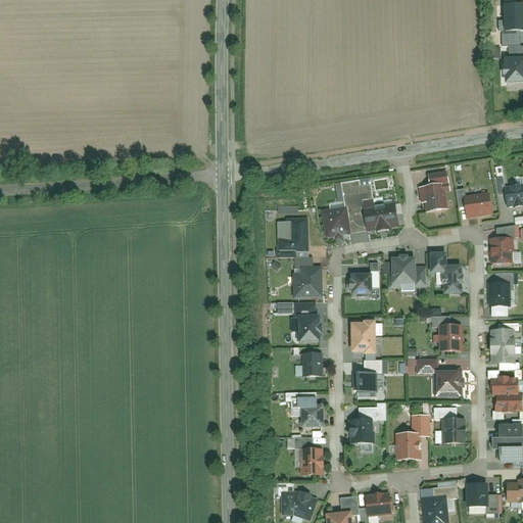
[(522,31),(522,6),(504,8),(506,33),(522,31)]
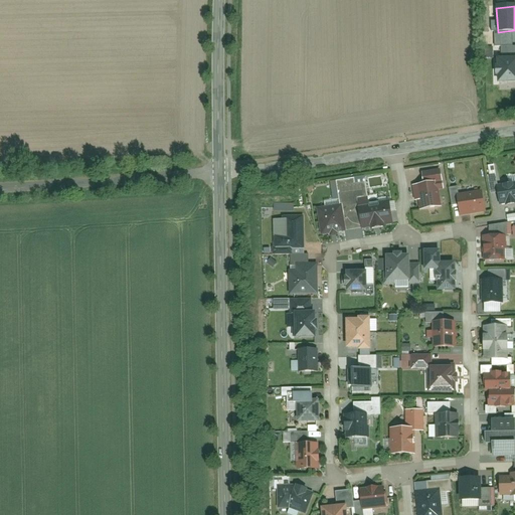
[(514,81),(514,59),(497,61),(499,82),(514,81)]
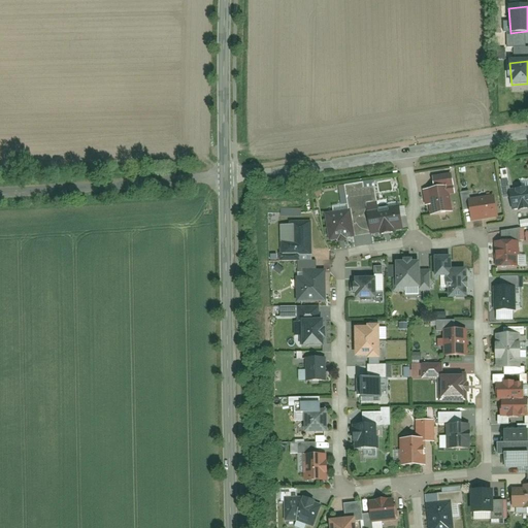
[(431,215),(454,210),(451,195),(456,194),(453,172),(434,175),(435,187),(424,189),(426,205),(430,204),(431,215)]
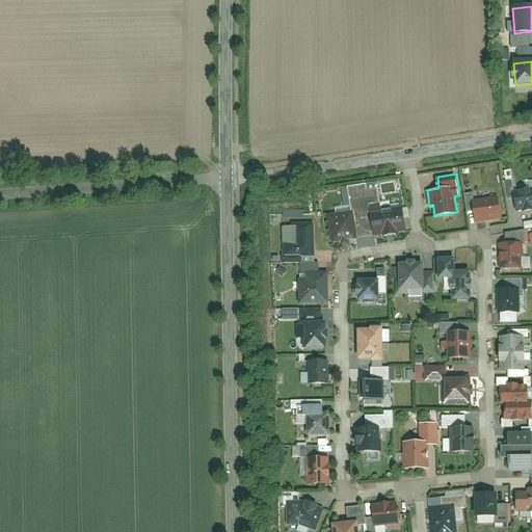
[(507,200),(514,198),(513,190),(512,180),(504,181),(507,200)]
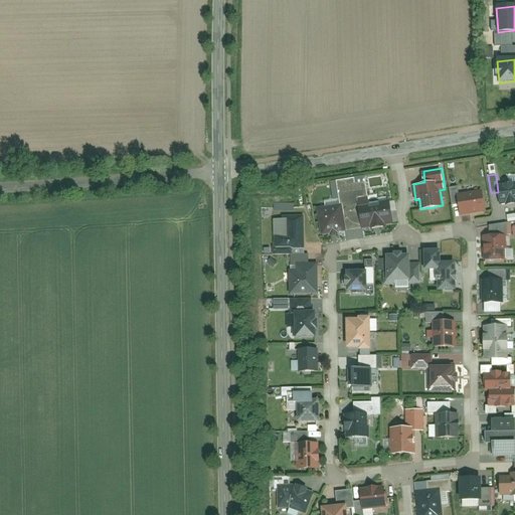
[(500,204),(514,201),(514,181),(497,184),(498,192),(500,204)]
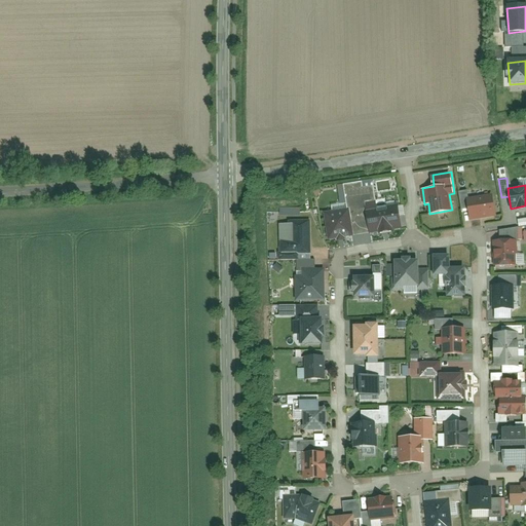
[(462,209),(470,207),(468,197),(467,190),(459,191),(462,209)]
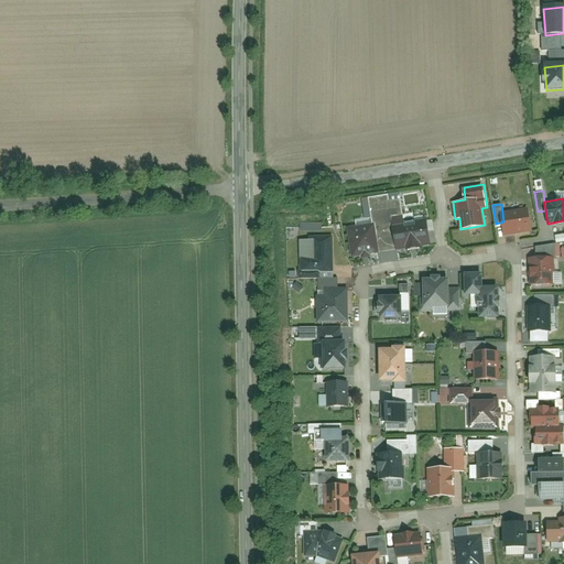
[(506,236),(532,231),(528,207),(502,212),(503,221),(506,236)]
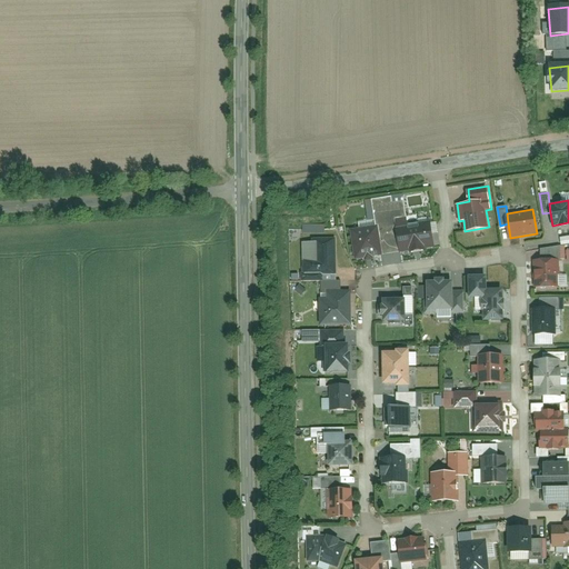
[(396,226),(399,252),(435,247),(431,221),(396,226)]
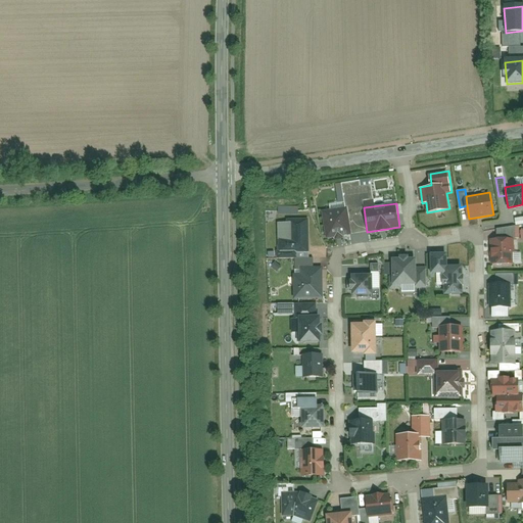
[(276,206),(276,215),(296,214),(296,205),(276,206)]
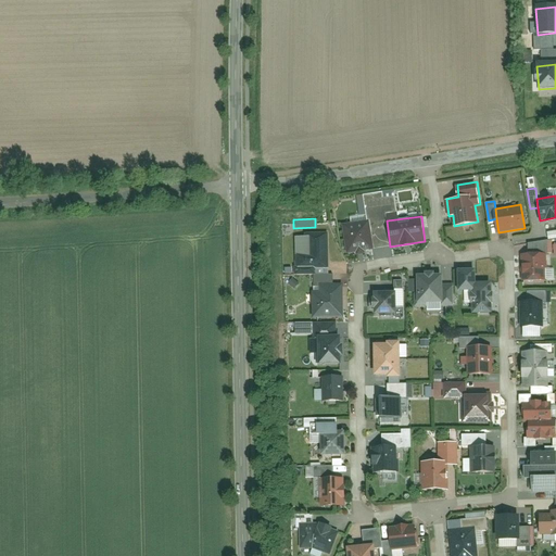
[(348,253),(375,249),(369,219),(342,224),(348,253)]
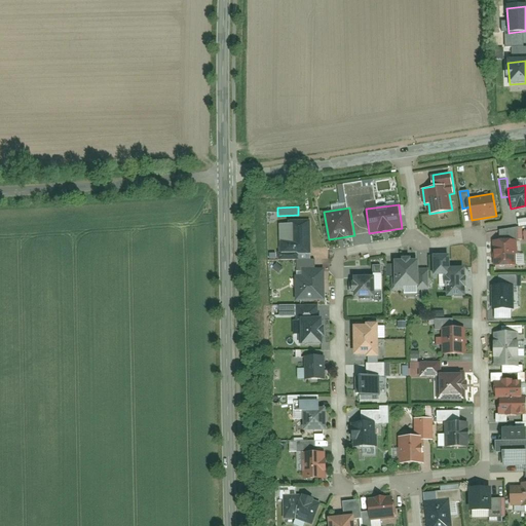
[(298,253),(311,253),(311,219),(279,219),(280,253),(298,253)]
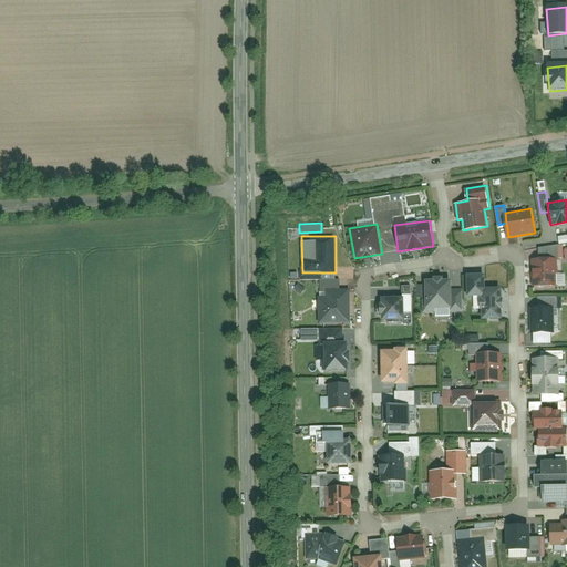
[(533,286),(558,286),(558,259),(533,258),(533,286)]
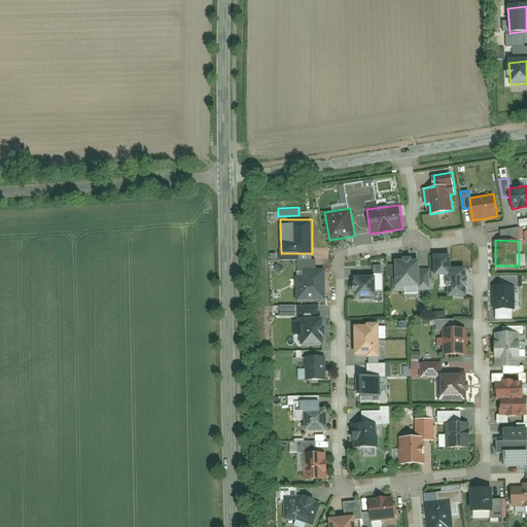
[(447,297),(467,297),(466,268),(452,268),(451,255),(434,255),(434,275),(447,275),(447,297)]
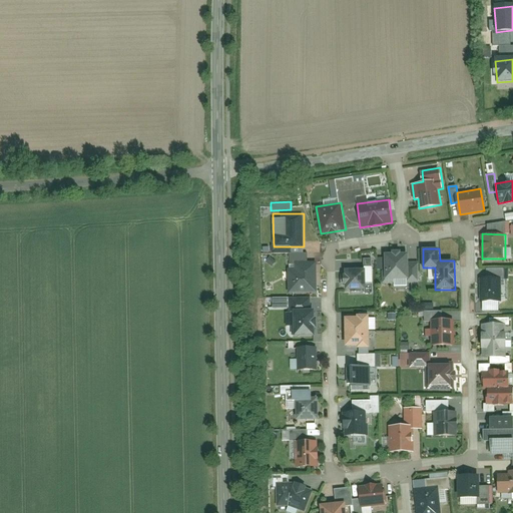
[(385,279),(408,279),(408,262),(408,253),(401,253),(401,250),(392,250),(392,253),(385,253),(385,279)]
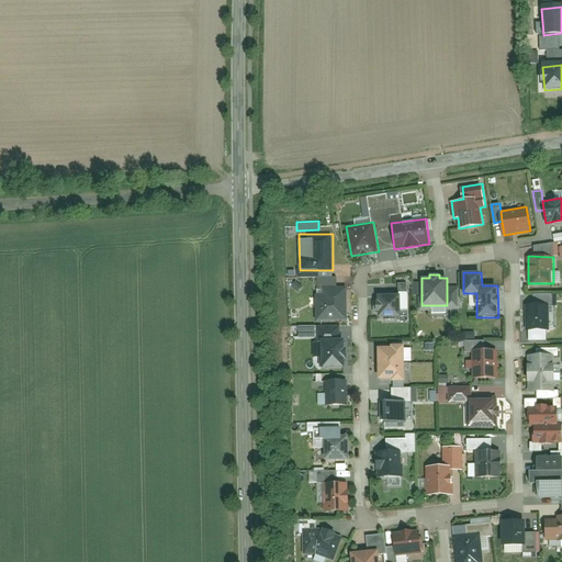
[(317,321),(347,319),(347,287),(337,287),(318,287),(317,287),(317,321)]
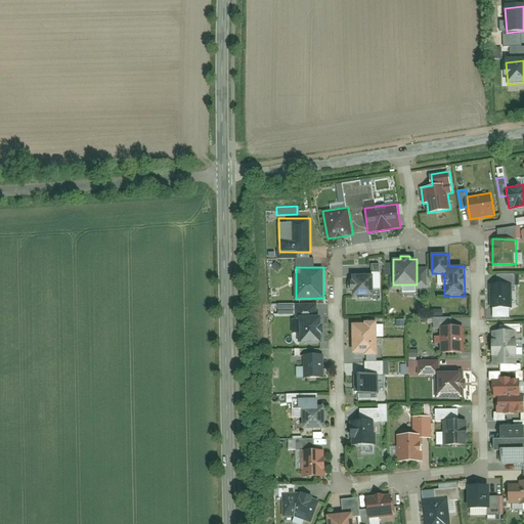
[(428,267),(417,267),(417,285),(417,289),(429,289),(428,267)]
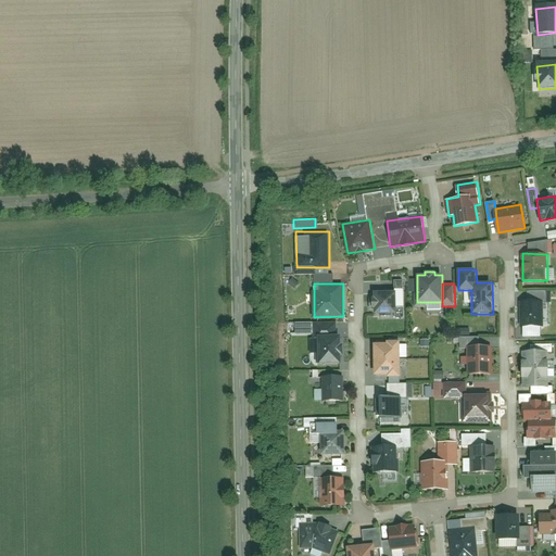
[(528,290),(529,302),(543,301),(547,301),(547,290),(528,290)]
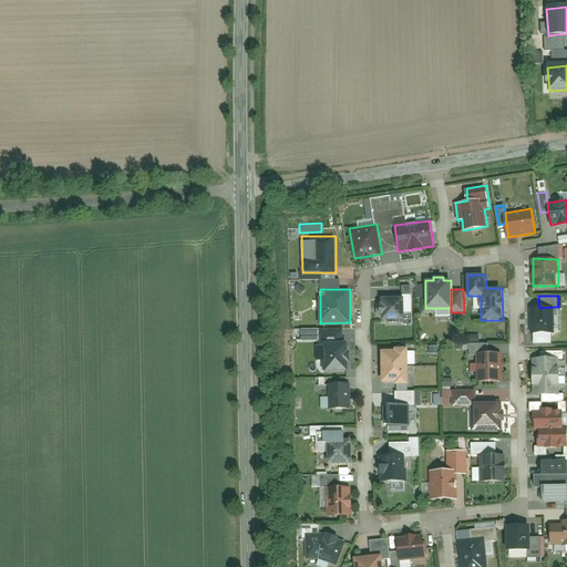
[(404,320),(403,298),(381,298),(382,320),(404,320)]
